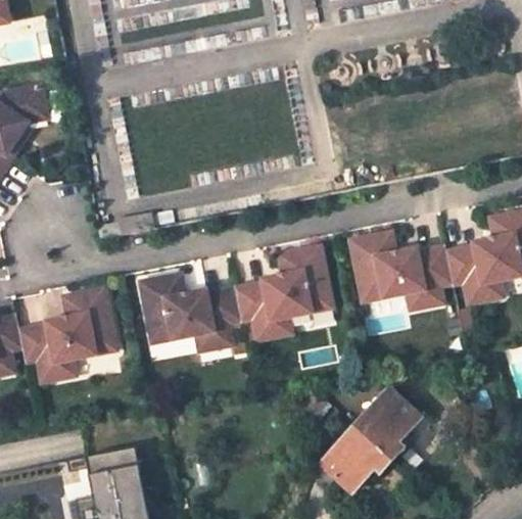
[(0,18),(10,17),(7,0),(0,0),(0,18)]
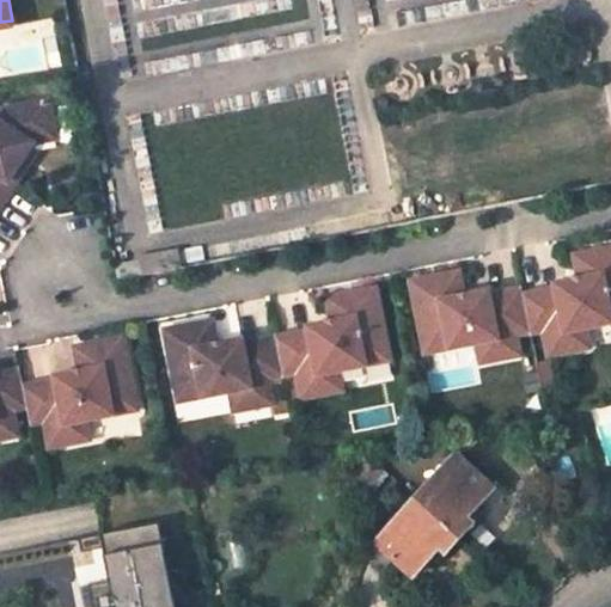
[(29,145),(57,140),(49,98),(0,108),(0,206),(17,184),(8,177),(29,145)]
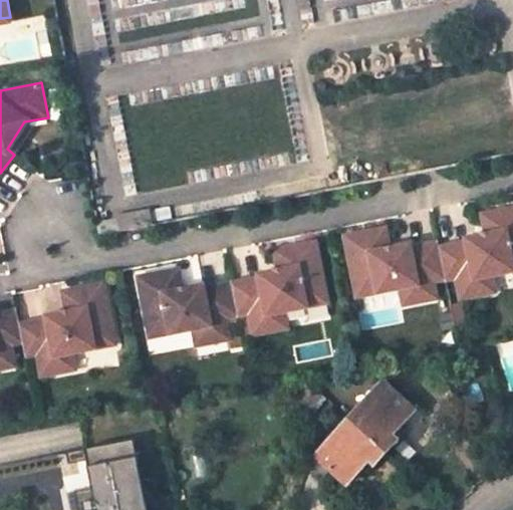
[(470,274),(488,271),(512,265),(512,203),(497,207),(502,229),(482,233),(463,236),(464,240),(437,245),(444,276),(456,274),(460,294),(474,291),(470,274)]
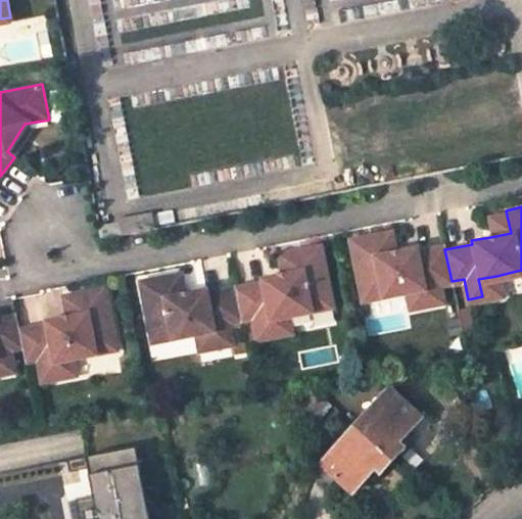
[(486,215),(490,237),(511,233),(506,210),(486,215)]
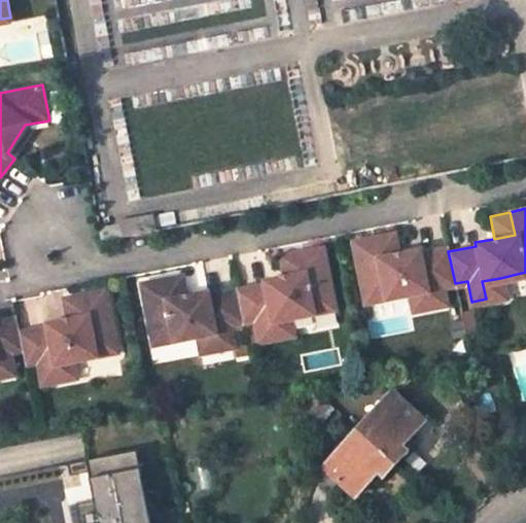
[(380,260),(400,257),(396,237),(376,241),(380,260)]
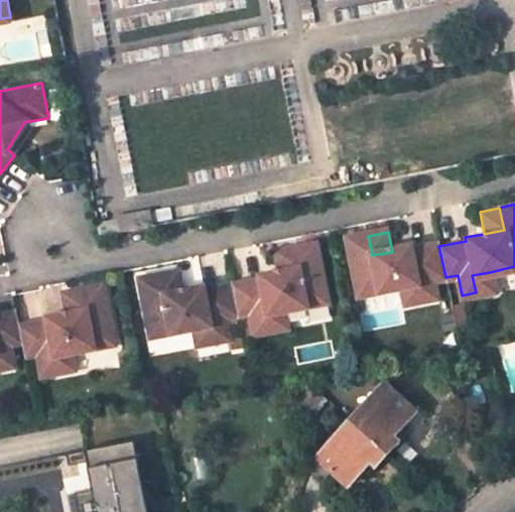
[(399,290),(417,286),(420,304),(437,300),(433,280),(445,277),(438,246),(416,249),(415,247),(392,252),(372,255),(368,236),(349,239),(361,297),(399,290)]
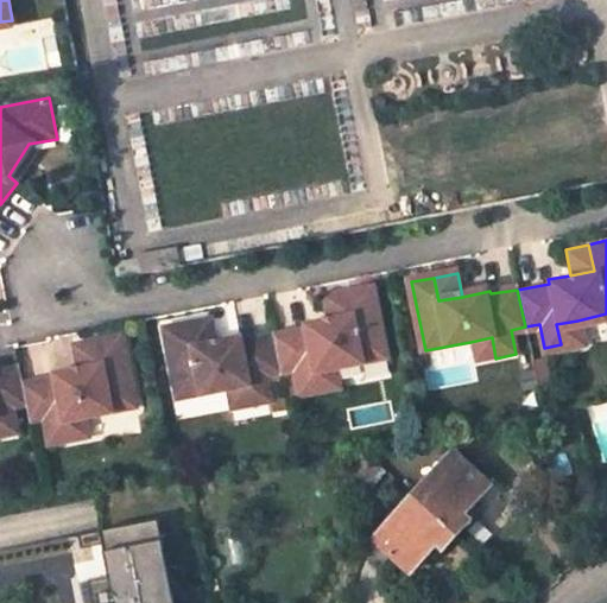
[(318,372),(337,368),(391,357),(377,287),(347,293),(351,317),(328,322),(305,325),(307,332),(276,338),(283,375),(297,372),(302,399),(323,395),(318,372)]
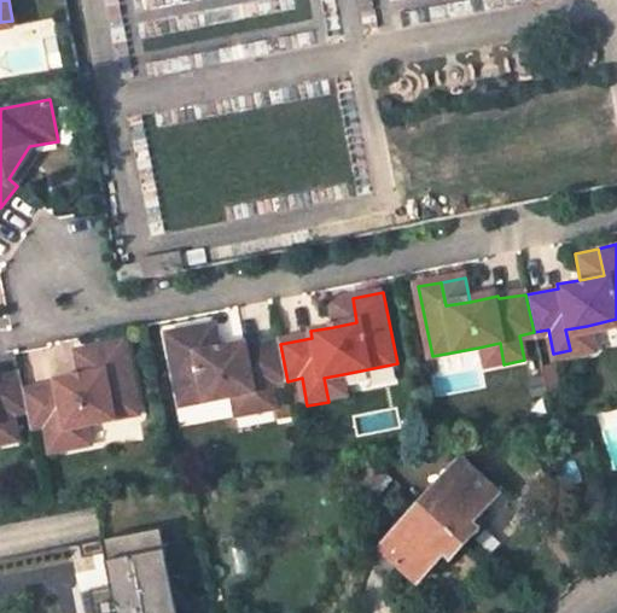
[(333,327),(356,322),(353,298),(329,304),(333,327)]
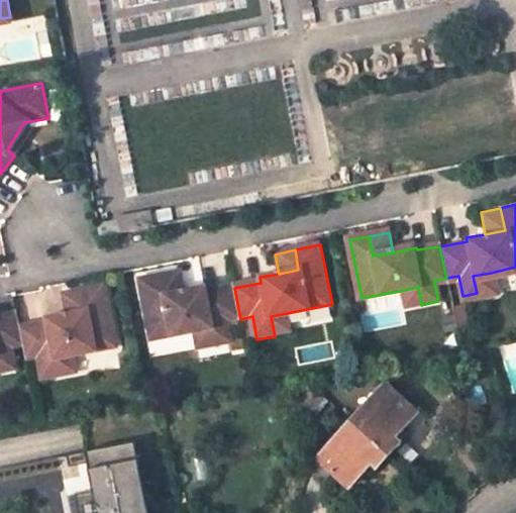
[(165,277),(169,297),(189,293),(185,272),(165,277)]
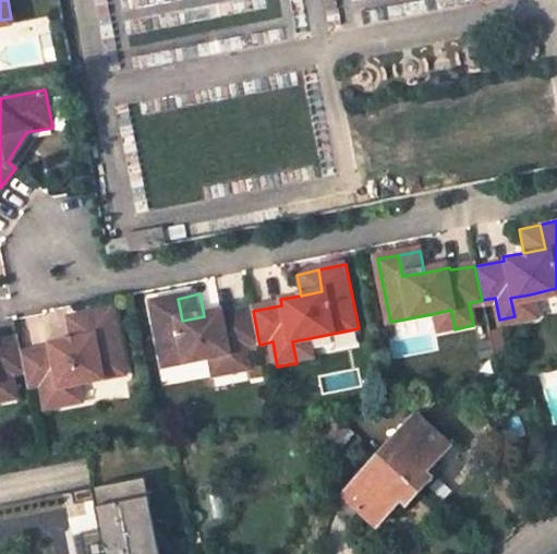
[(530,294),(510,298),(515,316),(533,313),(530,294)]
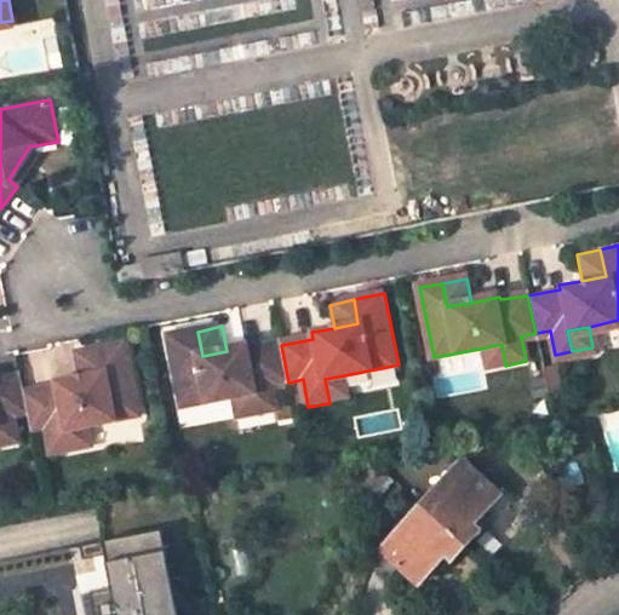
[(227,351),(202,356),(198,332),(172,335),(187,408),(238,397),(258,394),(263,414),(280,411),(275,385),(288,383),(281,345),(244,352),(242,348),(227,351)]
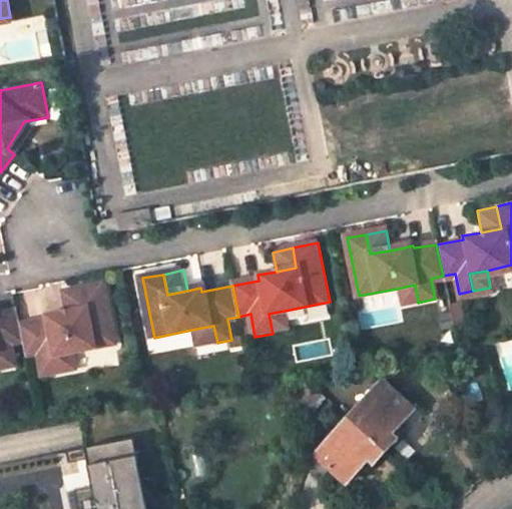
[(62,311),(42,315),(43,318),(18,323),(22,344),(24,354),(35,352),(40,375),(58,372),(55,355),(70,352),(113,343),(101,283),(78,287),(82,307),(62,311)]
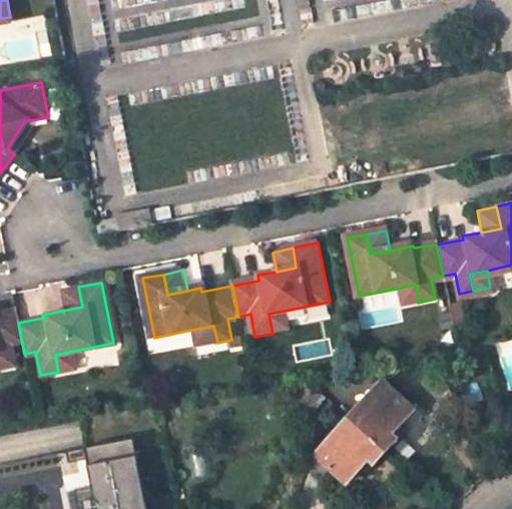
[(418,303),(415,285),(397,289),(400,306),(418,303)]
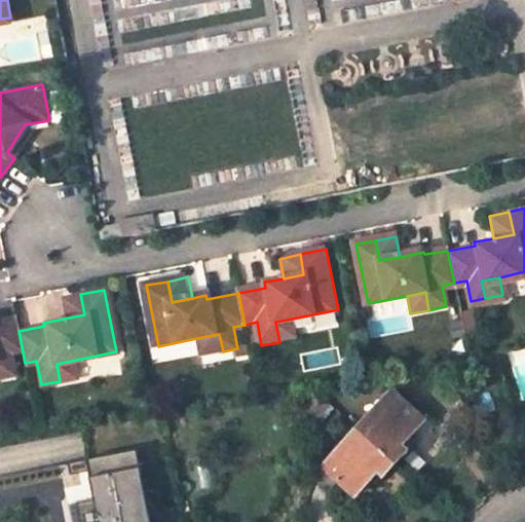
[(64,319),(84,314),(80,294),(60,298),(64,319)]
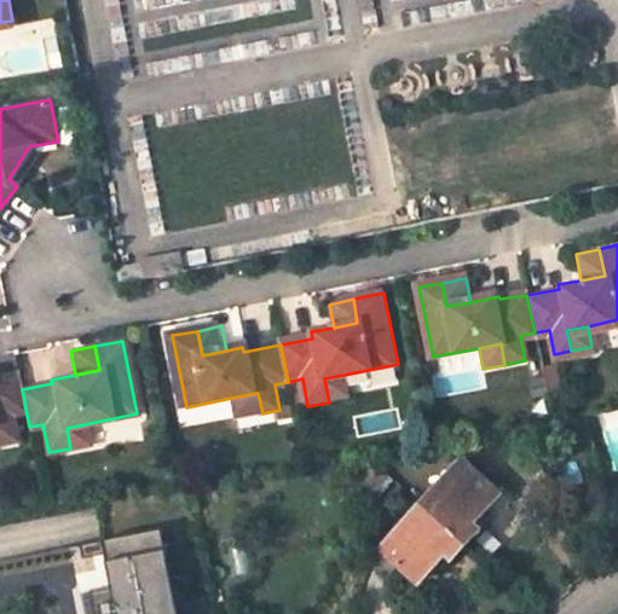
[(0,442),(16,440),(12,417),(27,415),(22,389),(19,374),(0,376),(0,442)]
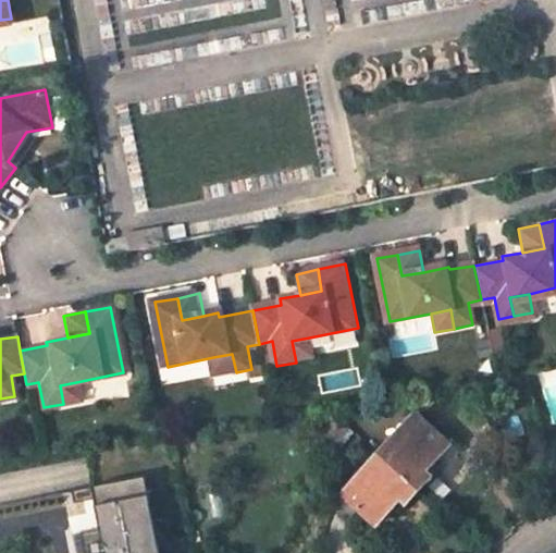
[(292,341),(296,363),(313,359),(309,338),(292,341)]
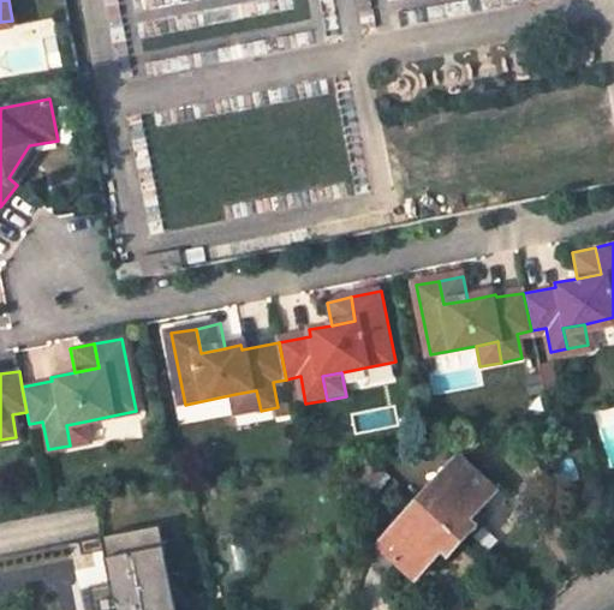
[(236,394),(240,414),(261,411),(256,390),(236,394)]
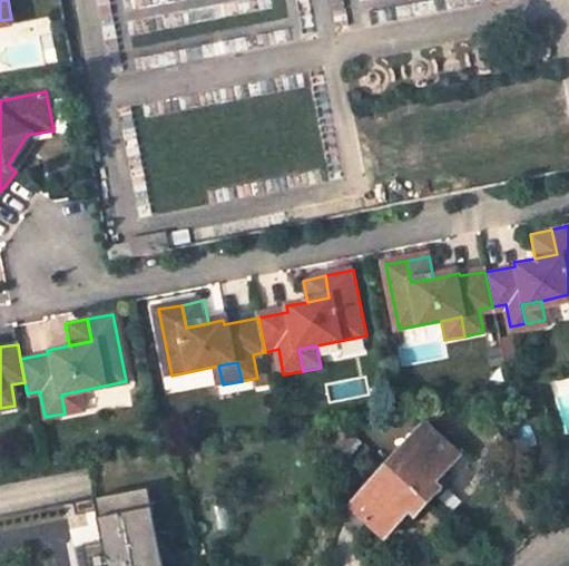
[(81,410),(78,391),(61,394),(65,413),(81,410)]
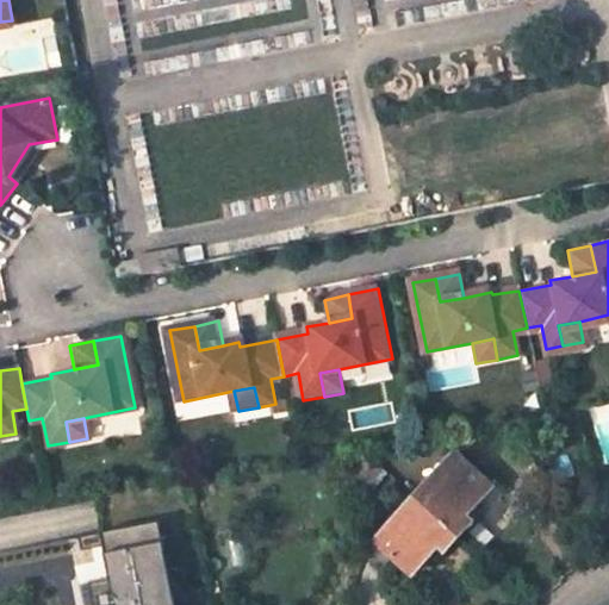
[(489,479),(452,447),(412,491),(455,530),(468,516),(461,509),(489,479)]
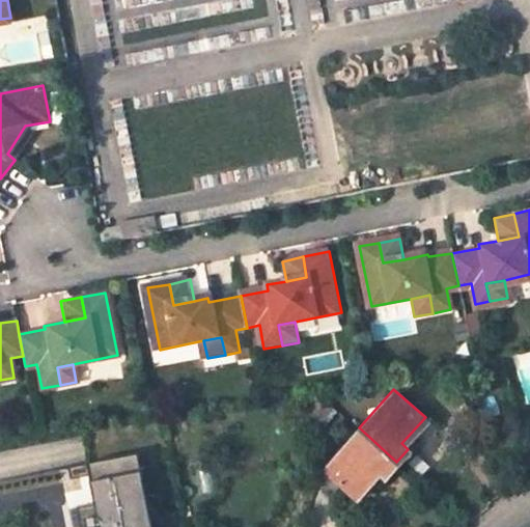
[(316,390),(304,405),(319,417),(332,404),(316,390)]
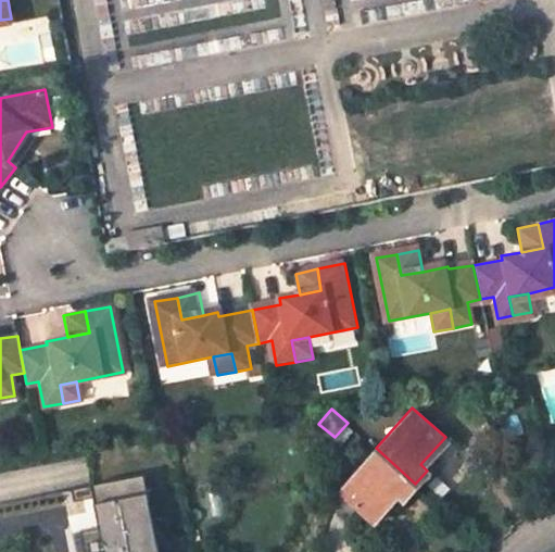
[(158,551),(142,471),(124,475),(117,443),(83,446),(89,481),(70,485),(72,498),(91,493),(93,505),(101,504),(104,523),(77,528),(83,551),(85,551),(102,548),(102,551),(158,551)]
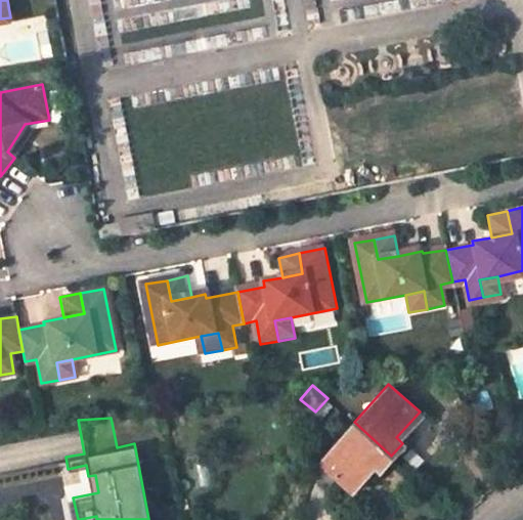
[(354,422),(319,460),(352,488),(374,464),(380,469),(391,456),(354,422)]
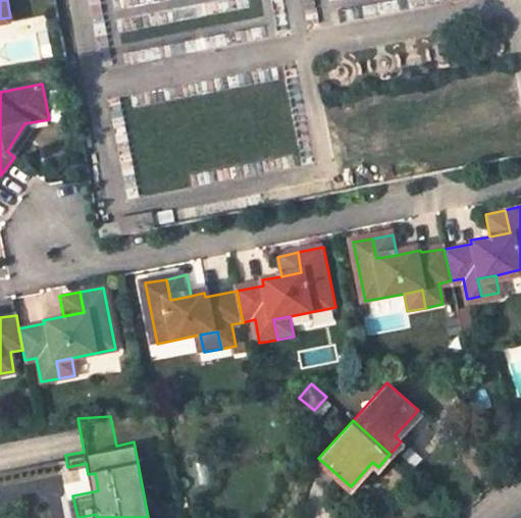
[(72,496),(66,497),(70,517),(74,517),(77,517),(72,496)]
